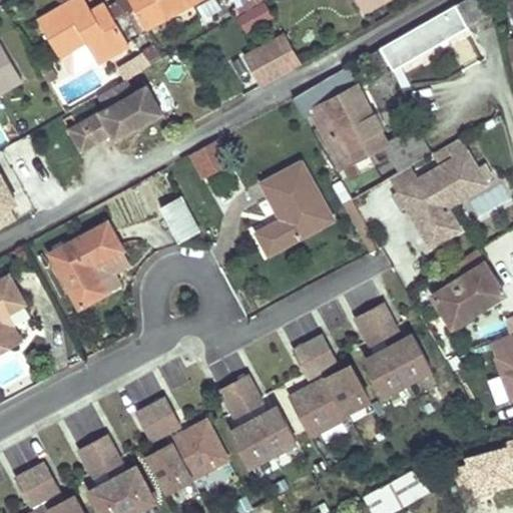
[(84,15),(75,0),(71,0),(38,20),(60,57),(87,42),(98,62),(129,44),(105,3),(92,10),(84,15)]
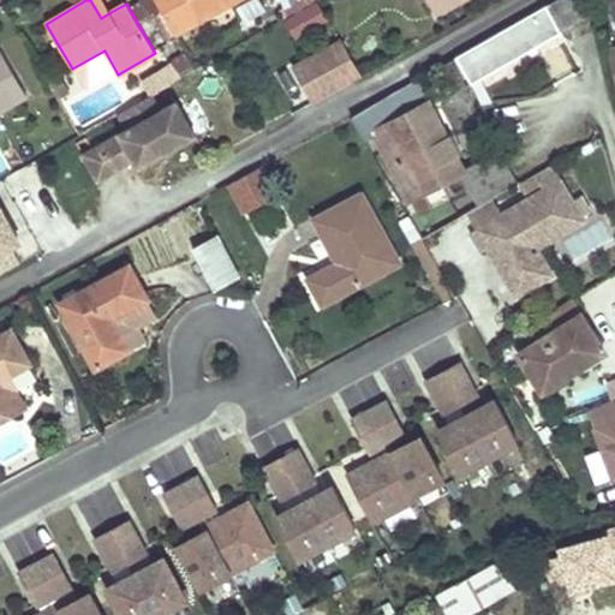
[(111,12),(103,0),(90,0),(101,18),(111,12)]
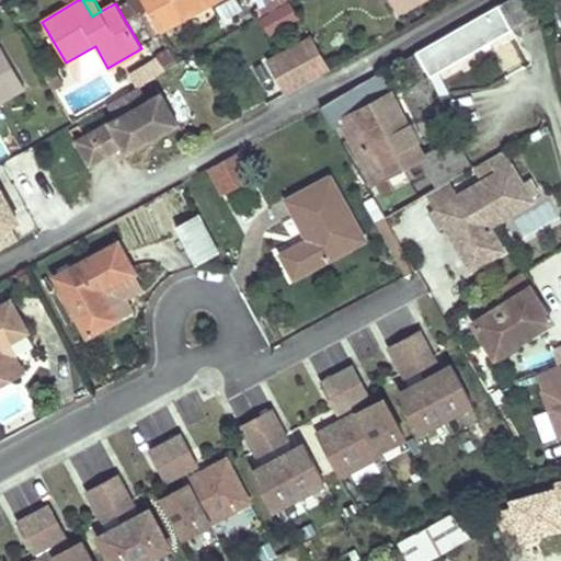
[(140,0),(160,33),(184,19),(216,0),(140,0)]
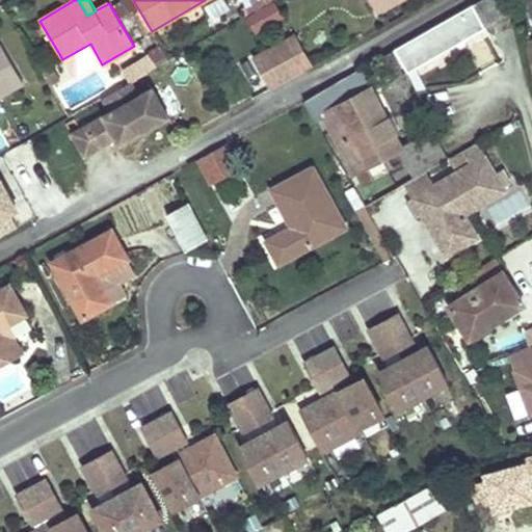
[(370,0),(378,12),(400,0),(370,0)]
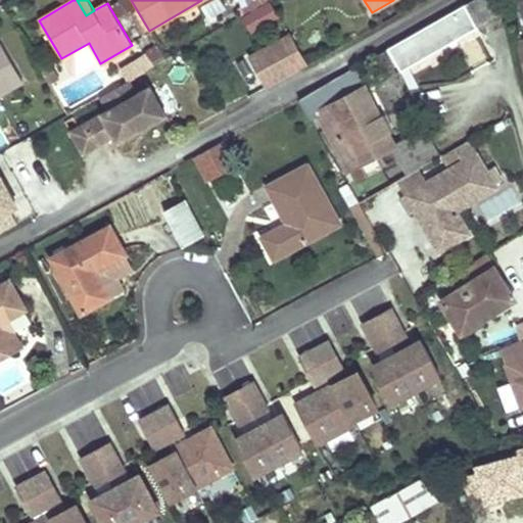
[(497,0),(474,0),(374,57),(381,69),(393,62),(397,68),(503,8),(497,0)]
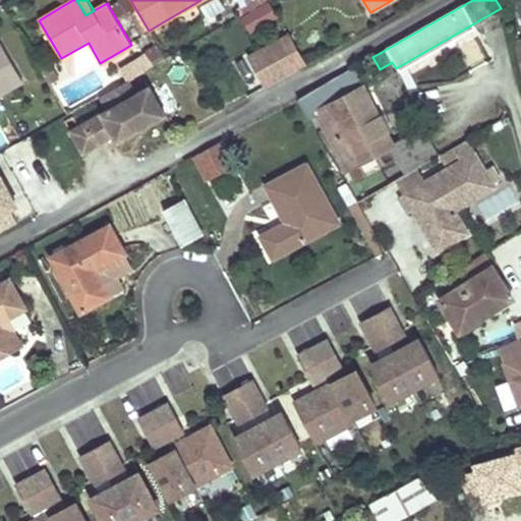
[(268,3),(250,12),(258,25),(275,16),(268,3)]
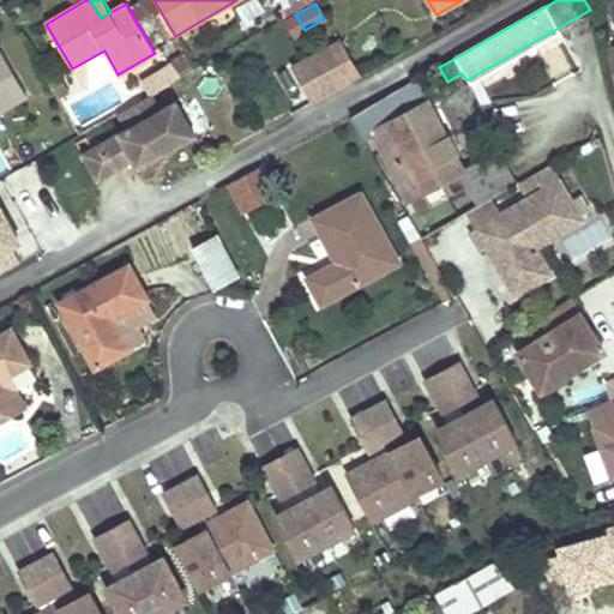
[(295,14),(286,20),(294,36),(305,30),(295,14)]
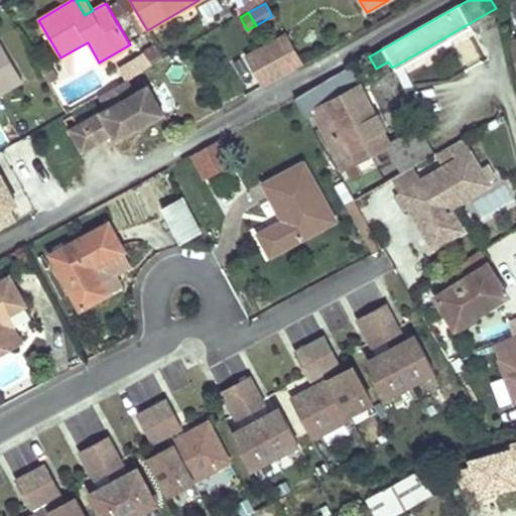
[(248,57),(263,83),(299,61),(284,36),(248,57)]
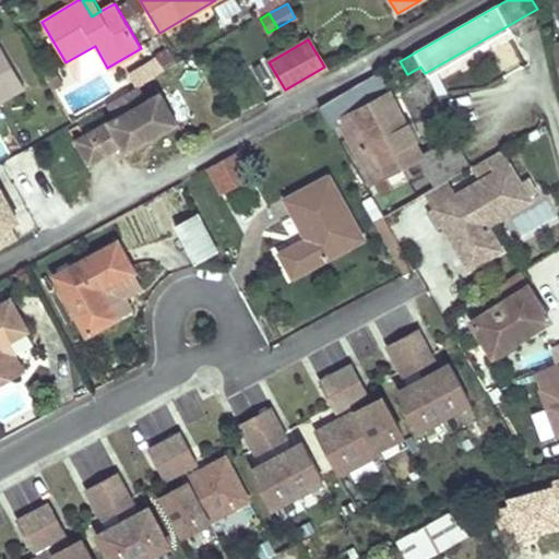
[(0,99),(24,86),(1,45),(0,45),(0,99)]
